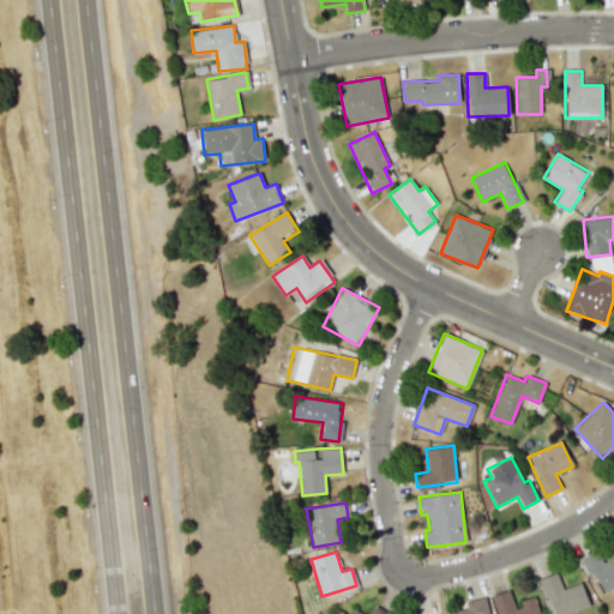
[(603,591),(613,587),(613,557),(601,561),(597,552),(582,558),(589,579),(597,577),(603,591)]
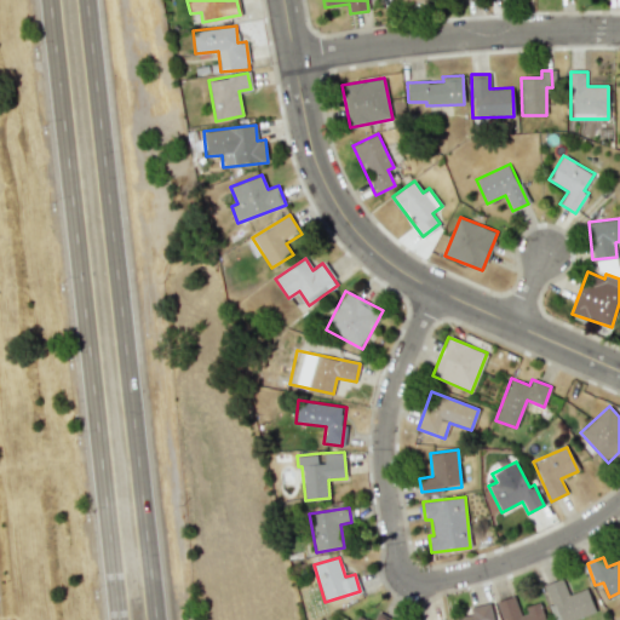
[(572,619),(595,613),(587,589),(567,595),(562,579),(545,584),(551,603),(549,604),(554,619),(572,619)]
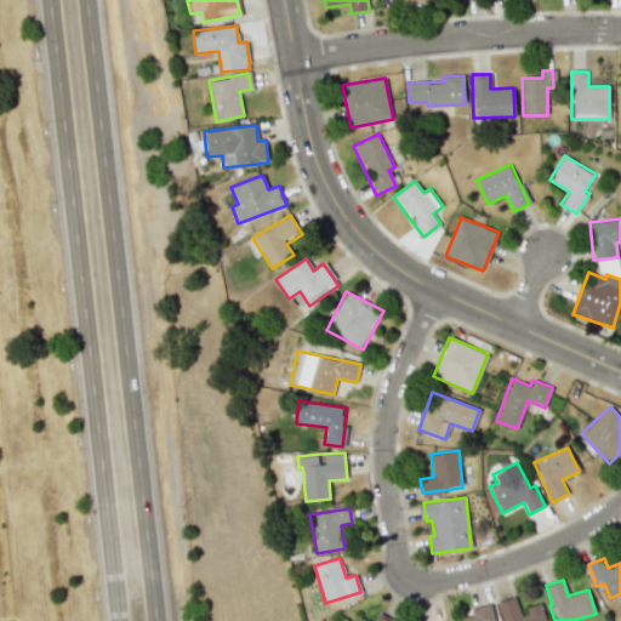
[(546,620),(541,603),(520,609),(517,596),(496,602),(501,620),(546,620)]
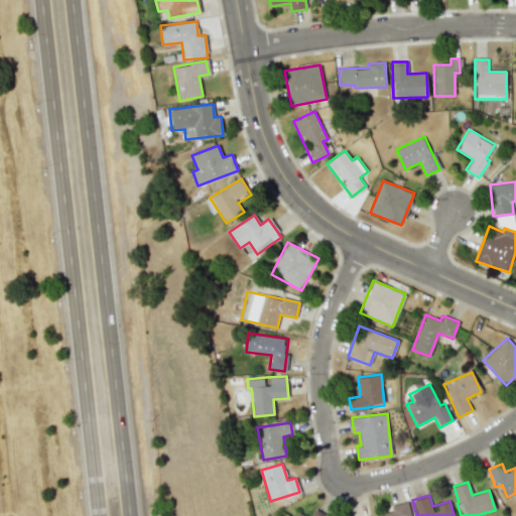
[(410,515),(408,502),(391,505),(392,512),(375,515),(374,515),(410,515)]
